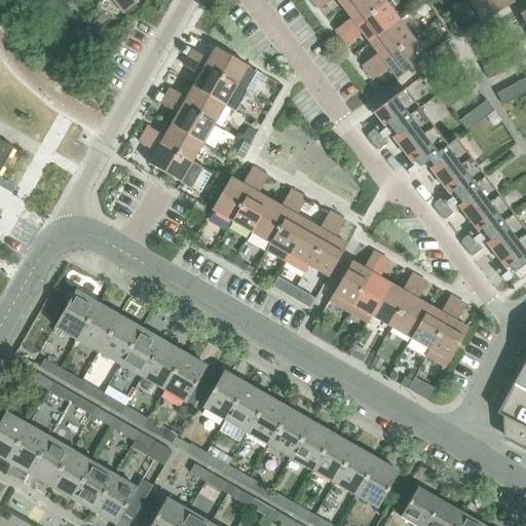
[(111,0),(122,13),(139,0),(111,0)]
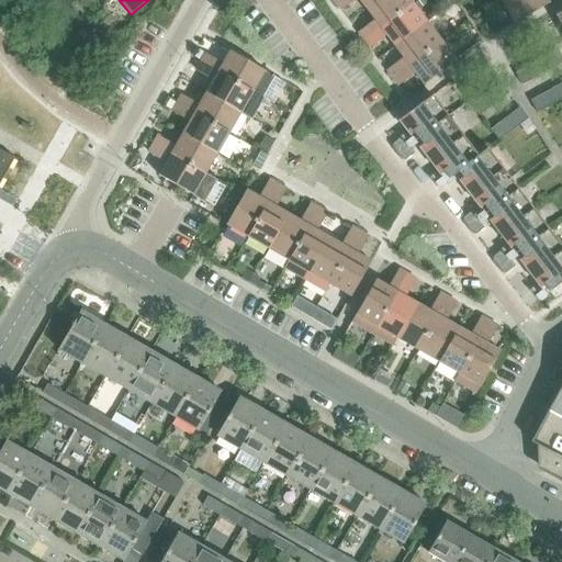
[(359,34),(363,40),(412,3),(408,0),(377,0),(366,9),(374,20),(360,31),(359,34)]
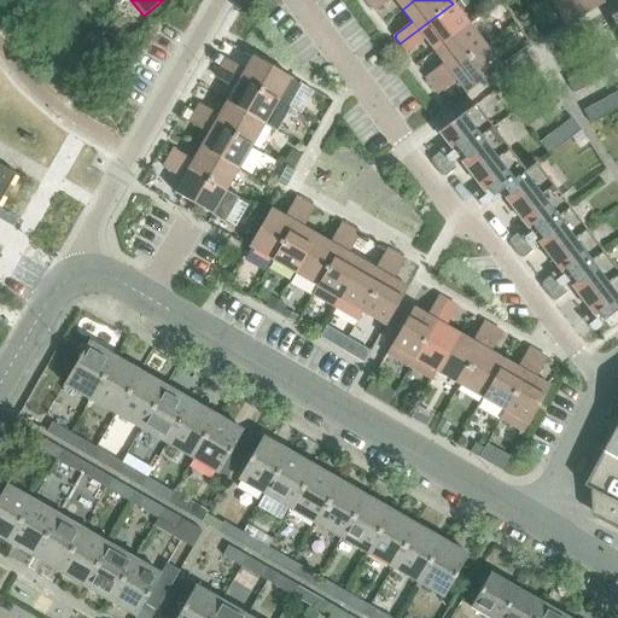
[(554,0),(553,1),(565,25),(604,4),(601,0),(554,0)]
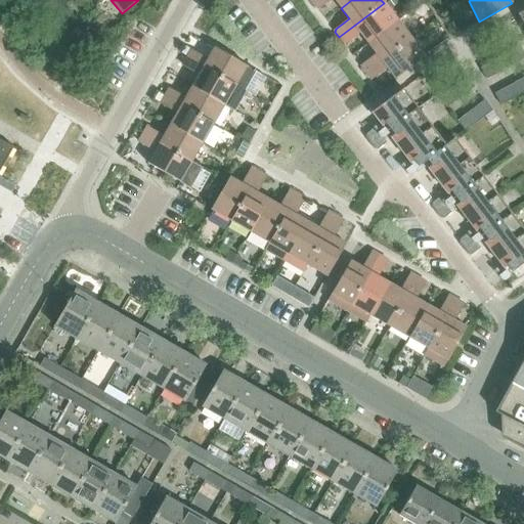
[(360,33),(368,43),(397,20),(384,3),(339,37),(343,43),(346,43),(360,33)]
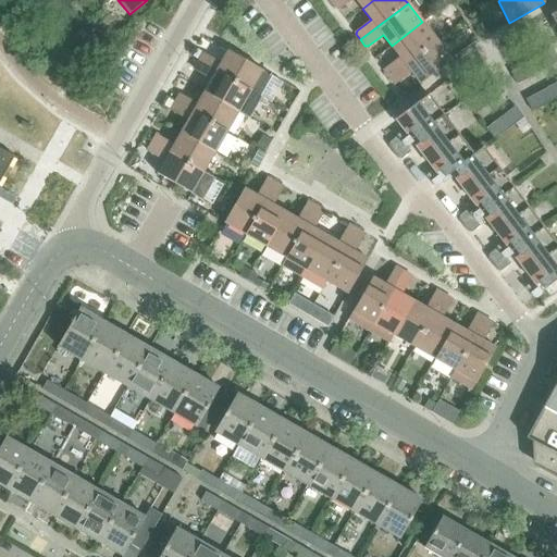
[(384,72),(388,77),(436,41),(422,22),(392,46),(399,57),(385,67),(384,72)]
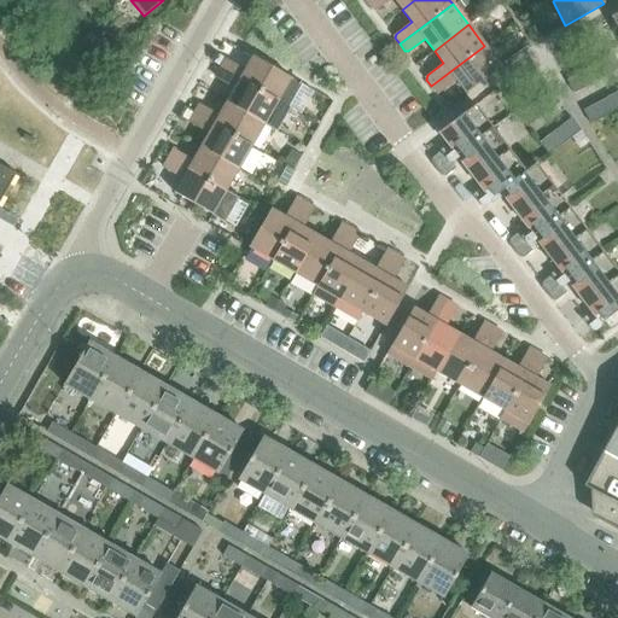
[(484,46),(431,86),(436,92),(441,93),(456,80),(466,93),(501,66),(484,46)]
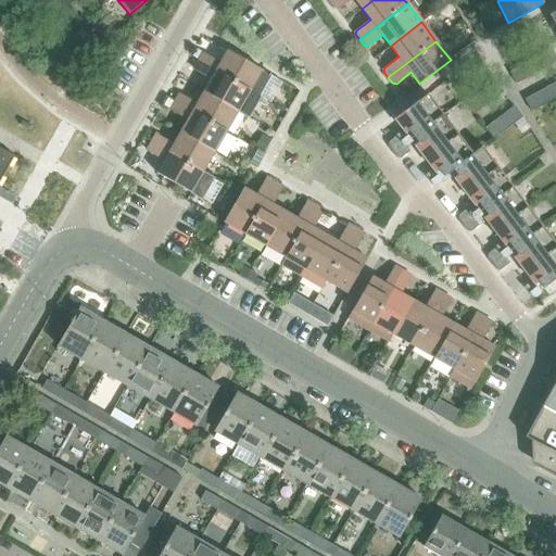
[(262,70),(227,50),(220,63),(204,53),(201,54),(198,61),(249,91),(258,96),(270,75),(262,70)]
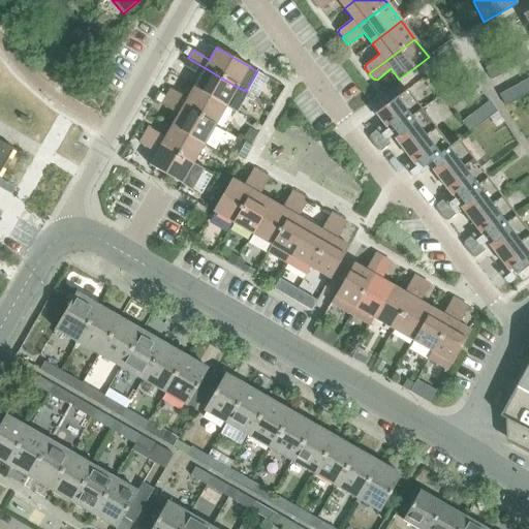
[(515,52),(507,56),(514,67),(522,63),(515,52)]
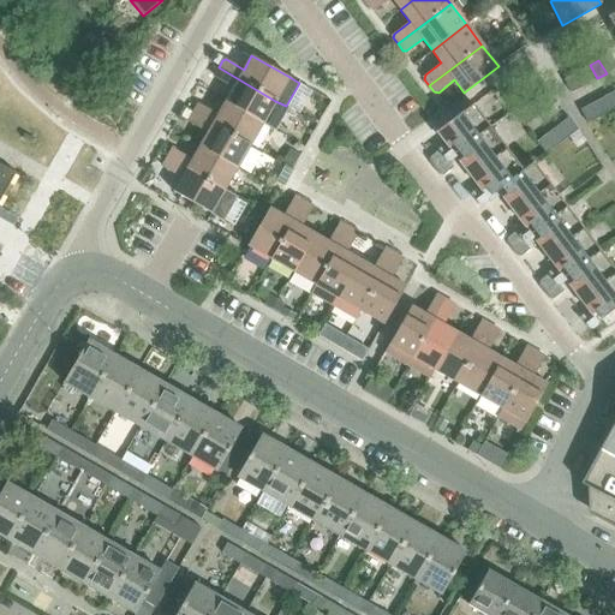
[(581,70),(589,83),(597,78),(590,65),(581,70)]
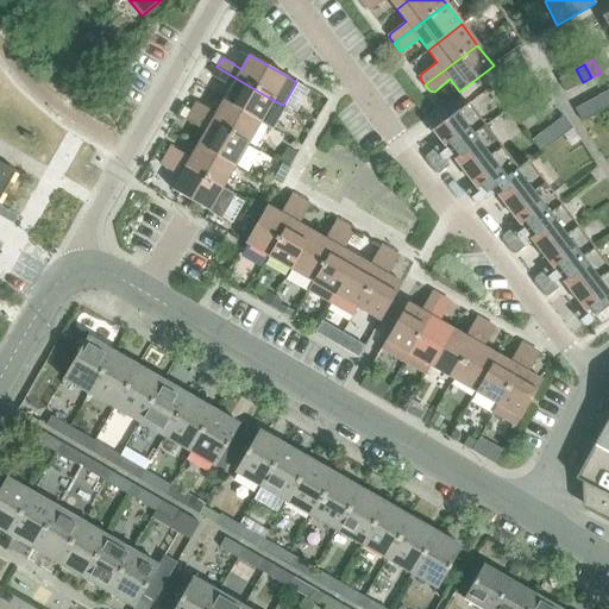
[(231,87),(224,100),(261,121),(272,100),(217,67),(212,74),(213,77),(231,87)]
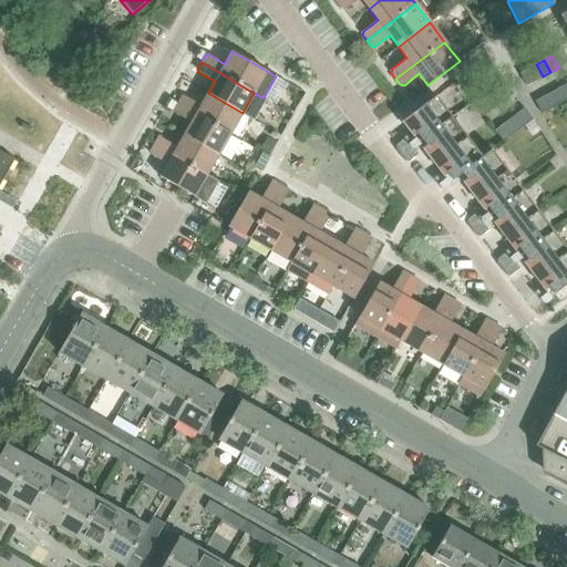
[(536,64),(527,69),(535,81),(543,76),(536,64)]
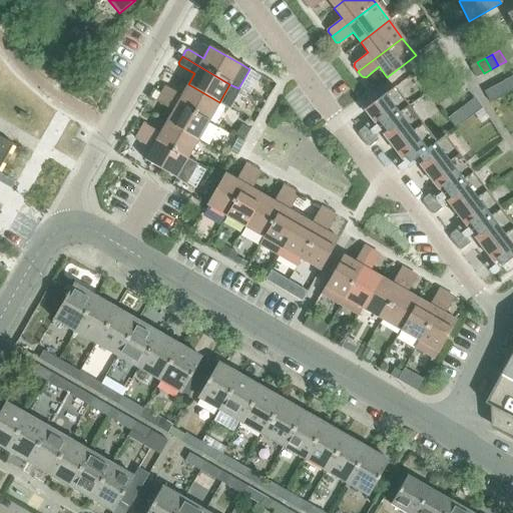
[(484,73),(477,62),(470,66),(476,78),(484,73)]
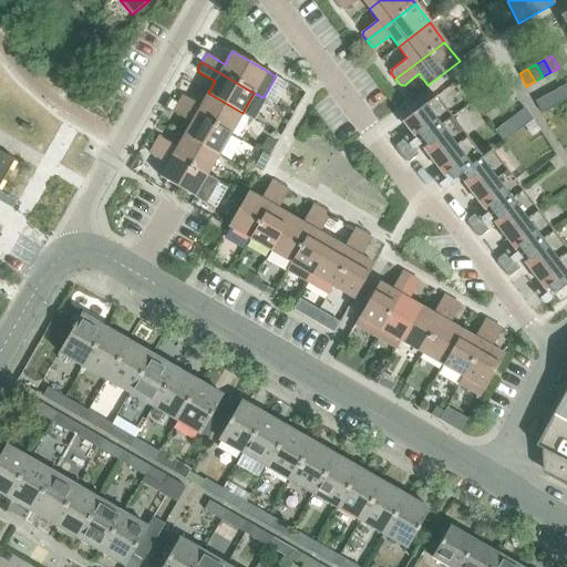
[(497,89),(506,100),(514,94),(505,83),(497,89)]
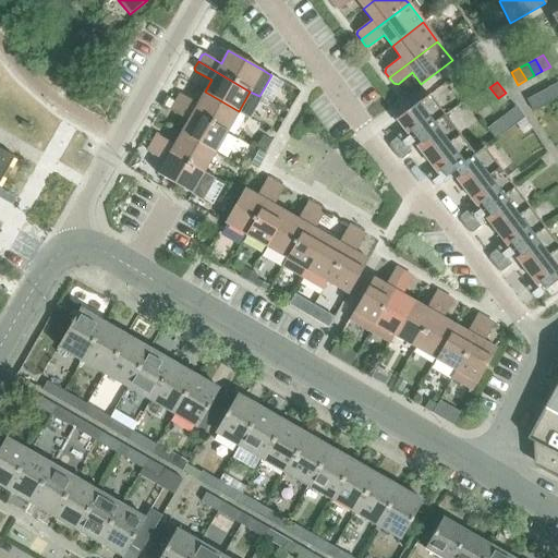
[(543,91),(549,104),(557,99),(550,86),(543,91)]
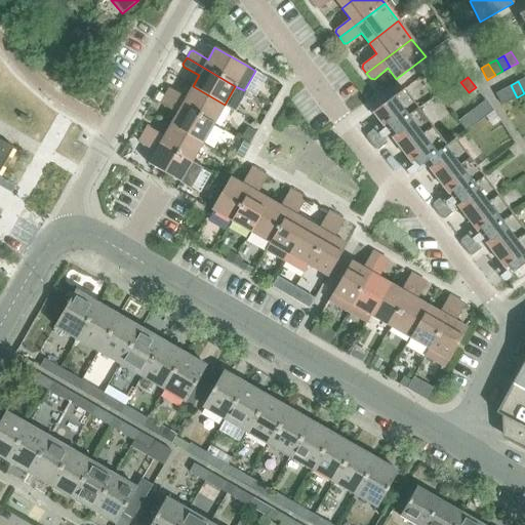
[(460,82),(454,87),(461,97),(469,92),(460,82)]
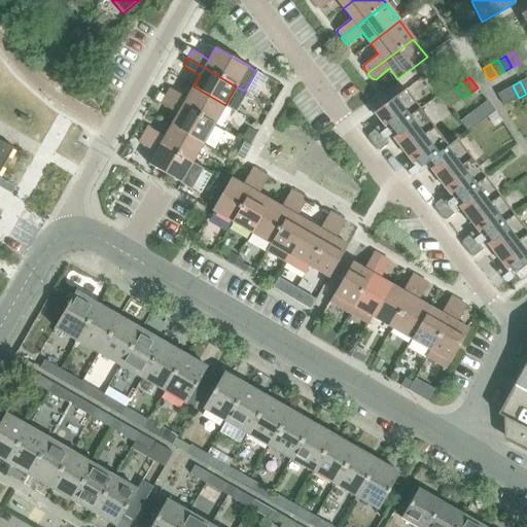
[(513,85),(504,90),(512,102),(519,98),(513,85)]
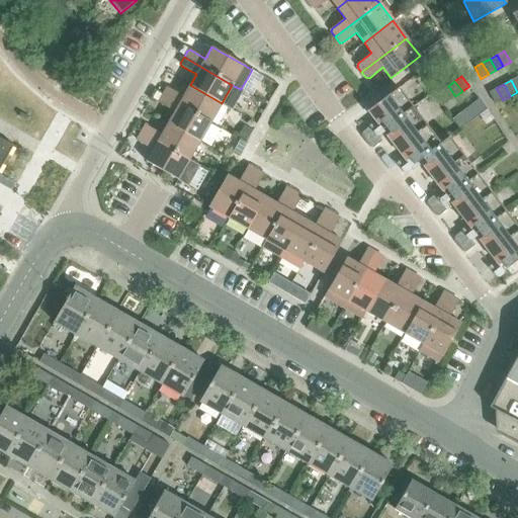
[(165,89),(162,94),(210,122),(222,103),(190,85),(183,96),(169,88),(165,89)]
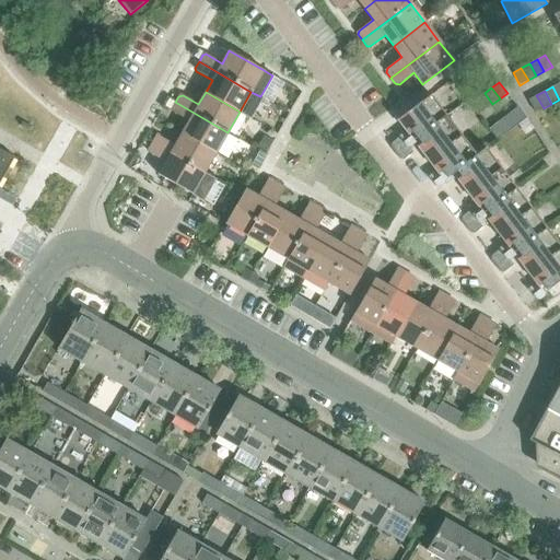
[(477,98),(486,109),(492,104),(485,93),(477,98)]
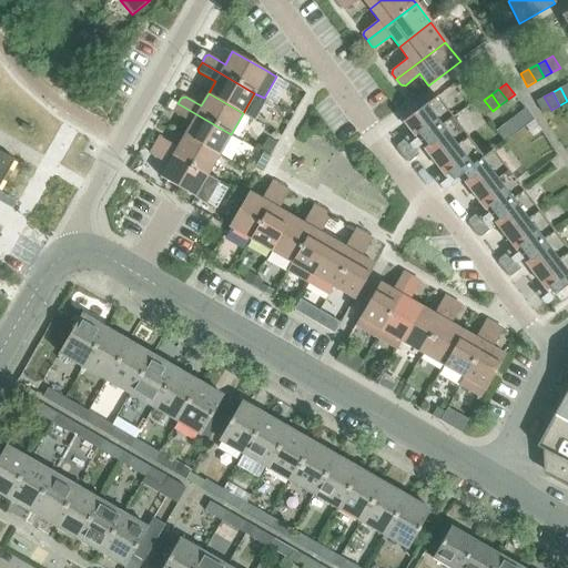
[(483,158),(483,156),(436,97),(403,121),(450,183),(459,176),(459,175),(483,158)]
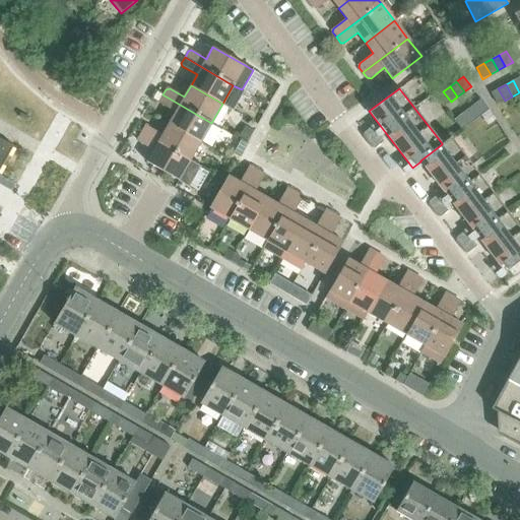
[(505,101),(498,88),(491,93),(497,105),(505,101)]
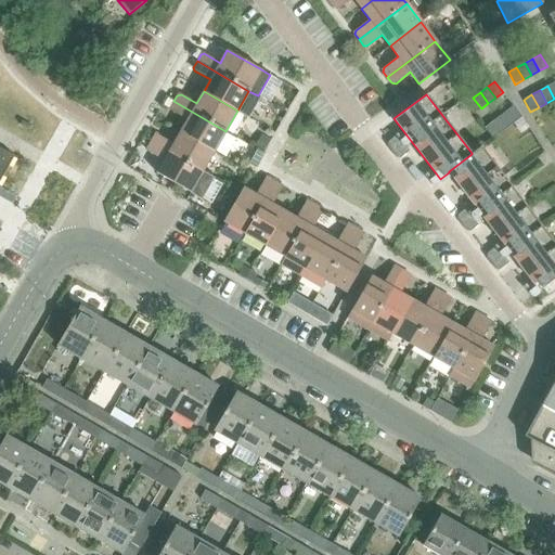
[(481,108),(473,98),(465,103),(474,114),(481,108)]
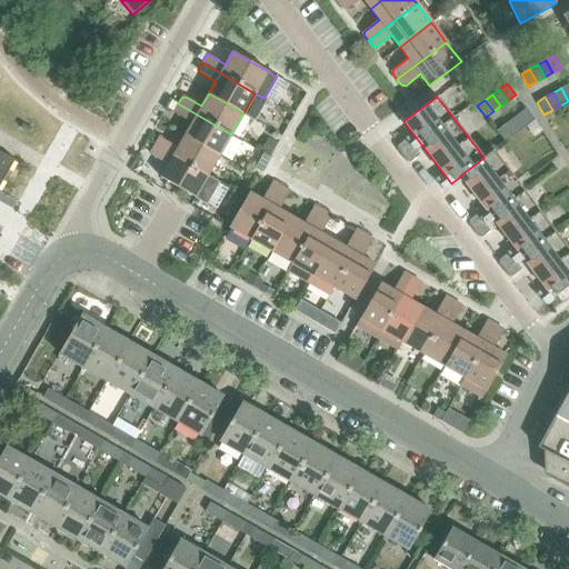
[(231,135),(178,103),(175,110),(176,113),(191,123),(185,136),(219,156),(228,160),(240,140),(231,135)]
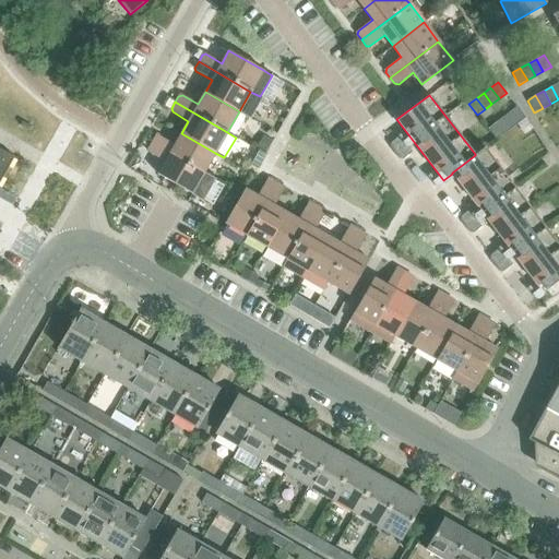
[(510,113),(518,123),(525,118),(516,107),(510,113)]
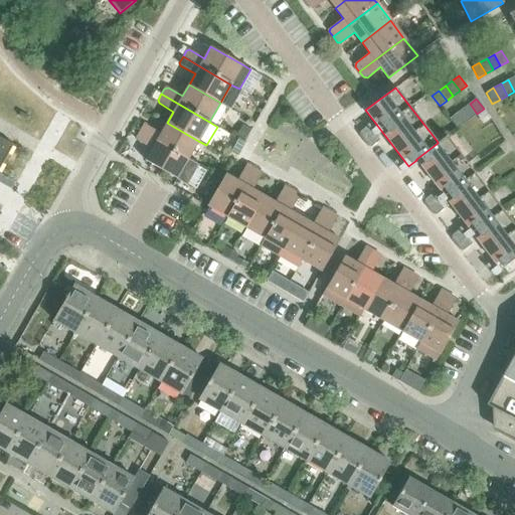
[(470,104),(463,109),(471,119),(477,114),(470,104)]
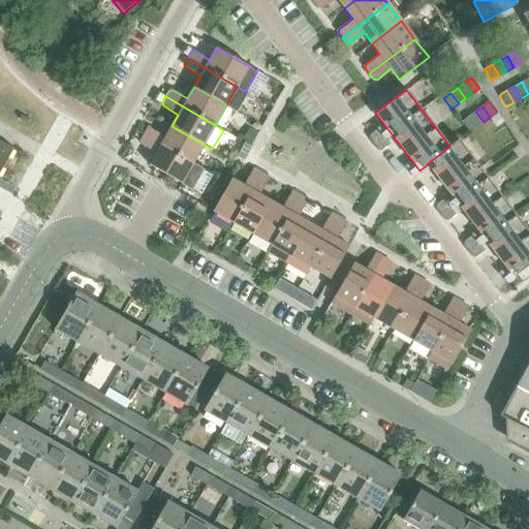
[(468,117),(476,127),(484,122),(475,112),(468,117)]
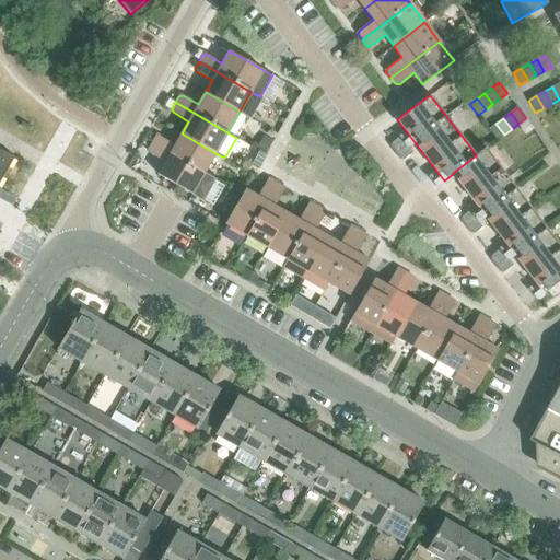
[(504,135),(496,124),(489,129),(497,140),(504,135)]
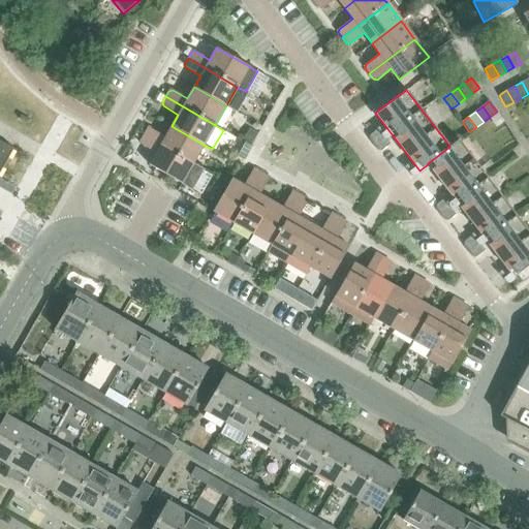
[(147,129),(144,135),(192,163),(204,145),(172,126),(165,137),(150,128),(147,129)]
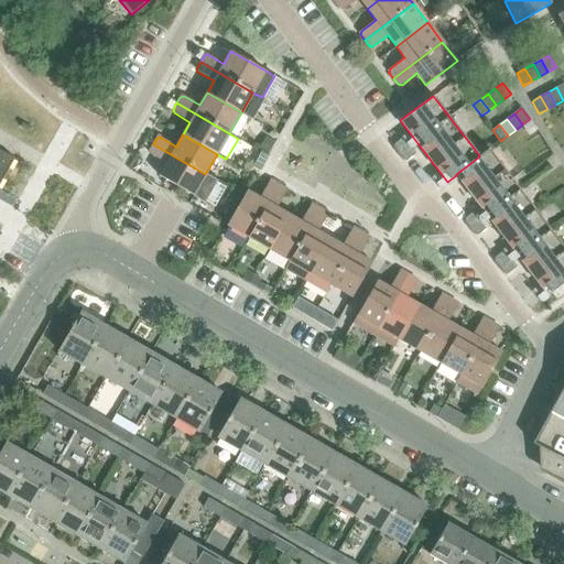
[(393,148),(398,154),(409,147),(402,139),(393,144),(393,148)]
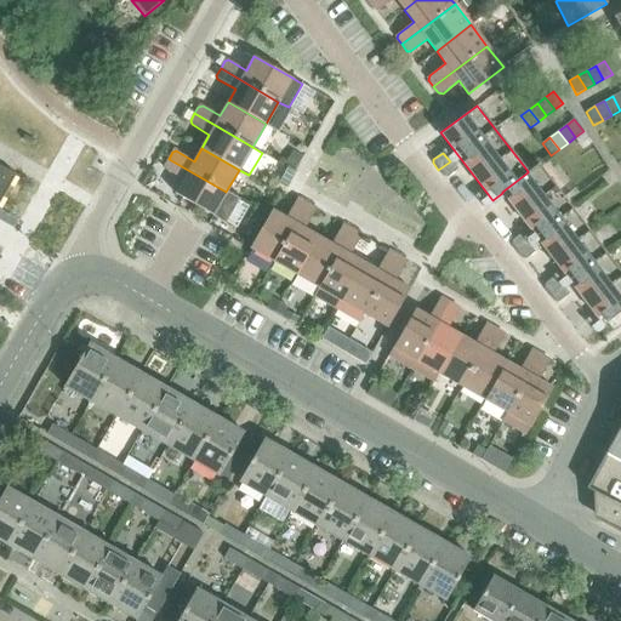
[(183,180),(175,194),(223,221),(237,198),(226,192),(169,159),(164,165),(165,170),(183,180)]
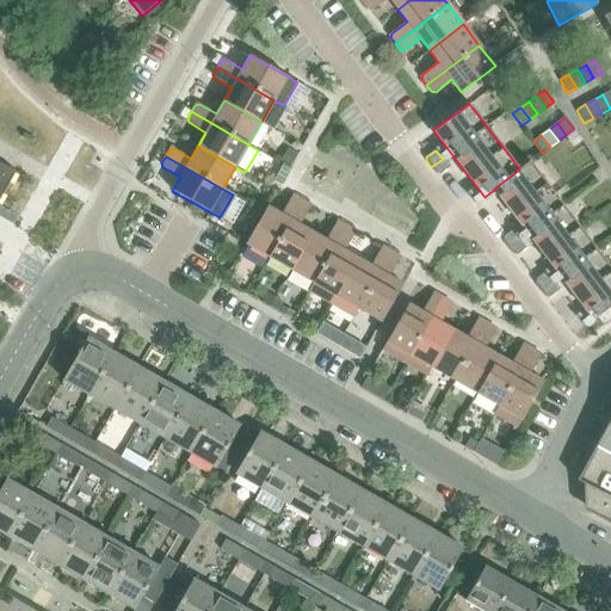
[(443,159),(431,167),(436,174),(440,174),(451,166),(446,160),(443,160),(443,159)]
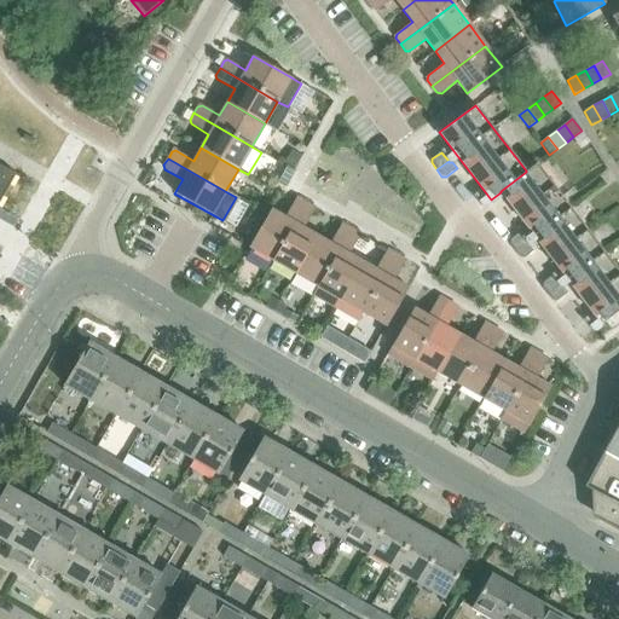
[(501,191),(501,192),(518,214),(525,224),(533,236),(550,258),(586,230),(537,163),(526,171),(526,172),(501,191)]
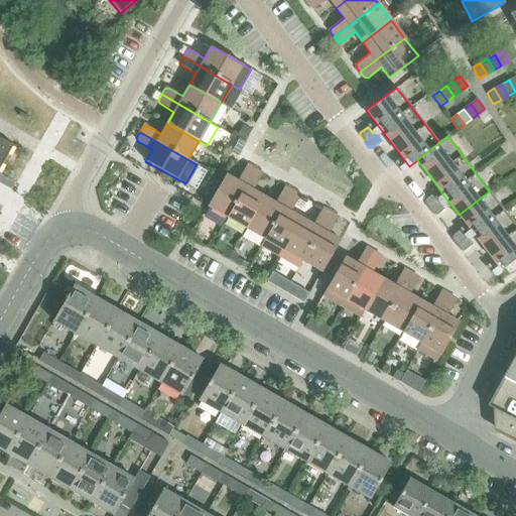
[(0,167),(13,145),(0,137),(0,167)]
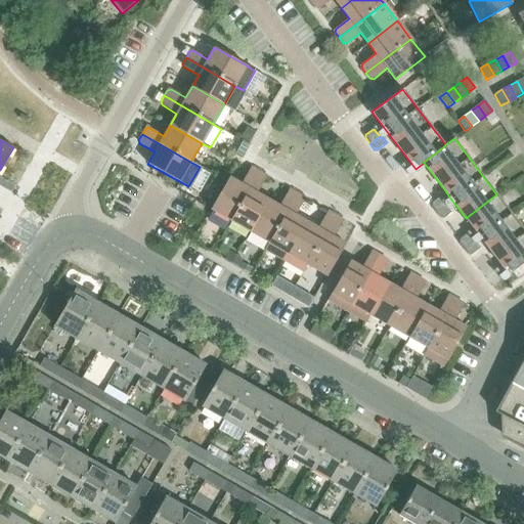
[(211,209),(230,220),(249,188),(259,172),(253,168),(250,169),(241,184),(229,177),(211,209)]
